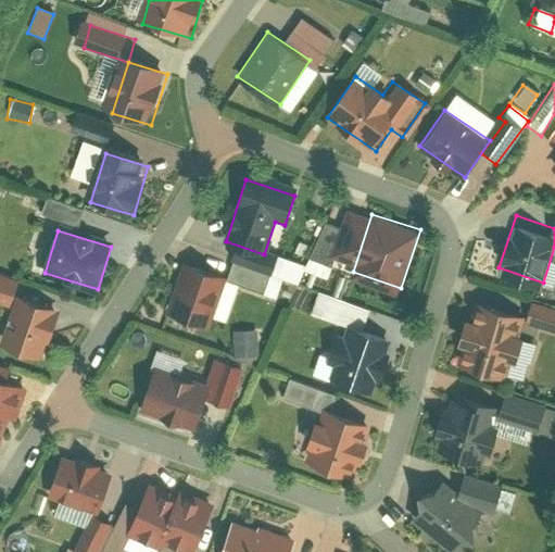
[(276,262),(237,249),(226,279),(264,293),(276,262)]
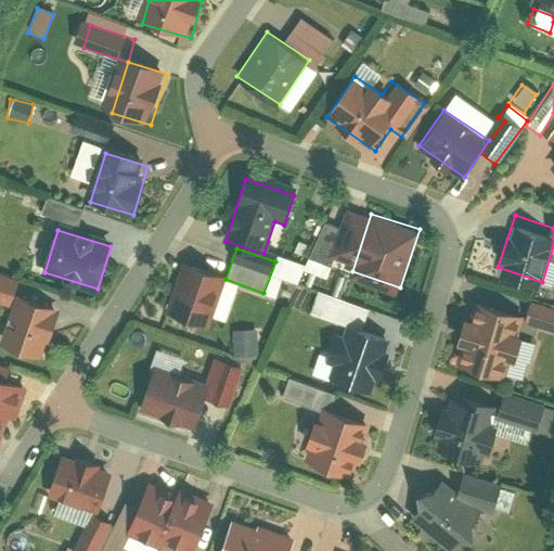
[(167,317),(209,331),(226,280),(184,267),(167,317)]
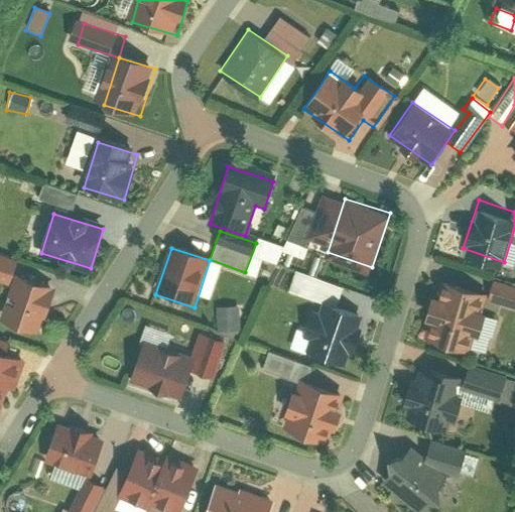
[(0,283),(15,288),(20,273),(0,267),(0,283)]
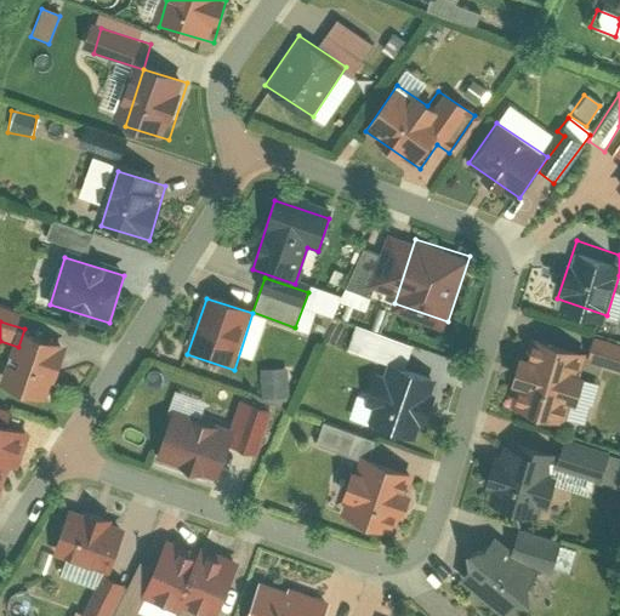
[(7,385),(50,397),(66,342),(24,329),(18,347),(7,385)]
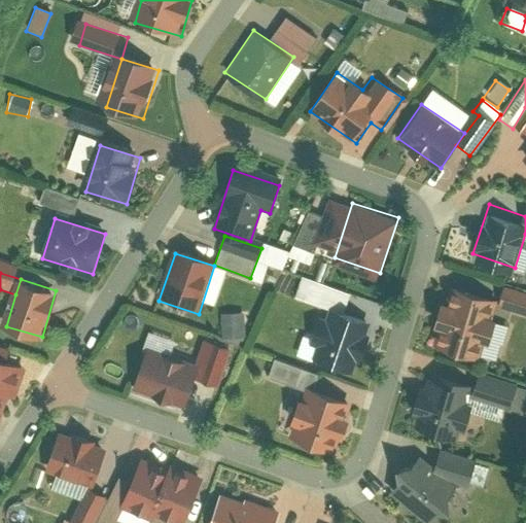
[(437,340),(486,356),(503,302),(456,286),(437,340)]
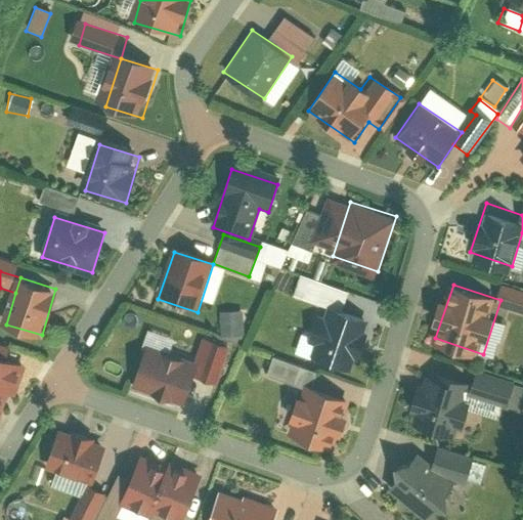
[(309,350),(354,364),(369,318),(324,303),(309,350)]
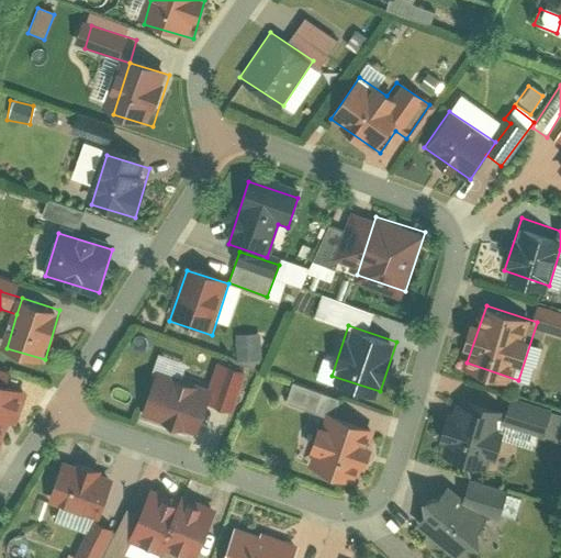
[(234,336),(235,365),(260,364),(258,335),(234,336)]
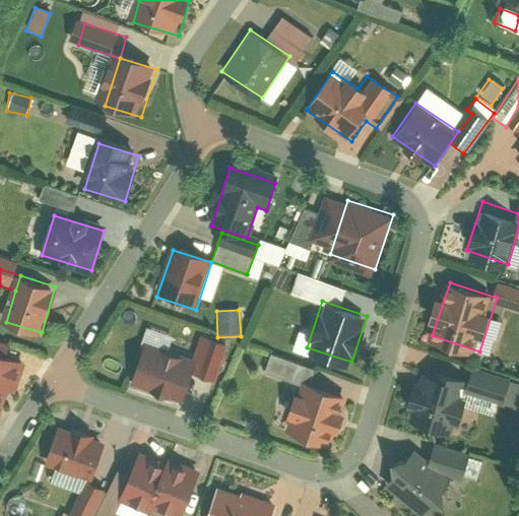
[(193,366),(190,373),(208,379),(219,346),(201,340),(193,366)]
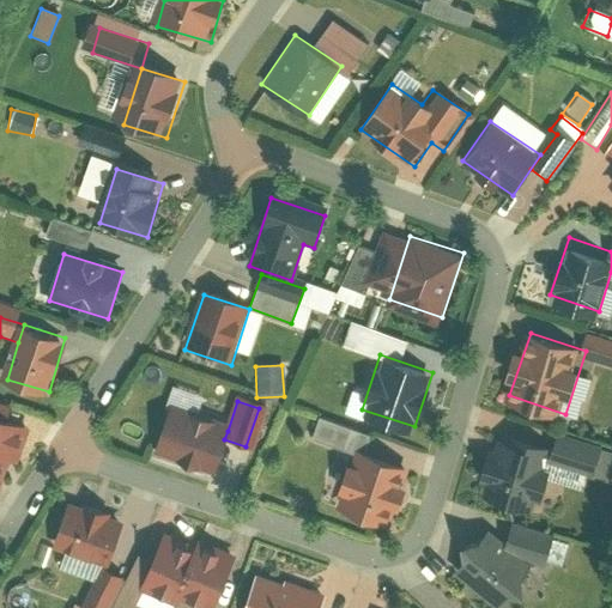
[(159,454),(213,472),(224,439),(228,431),(173,413),(159,454)]
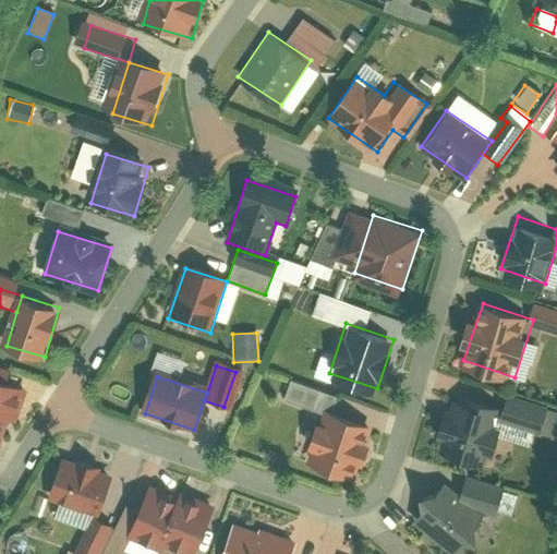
[(0,442),(4,444),(23,385),(0,377),(0,442)]
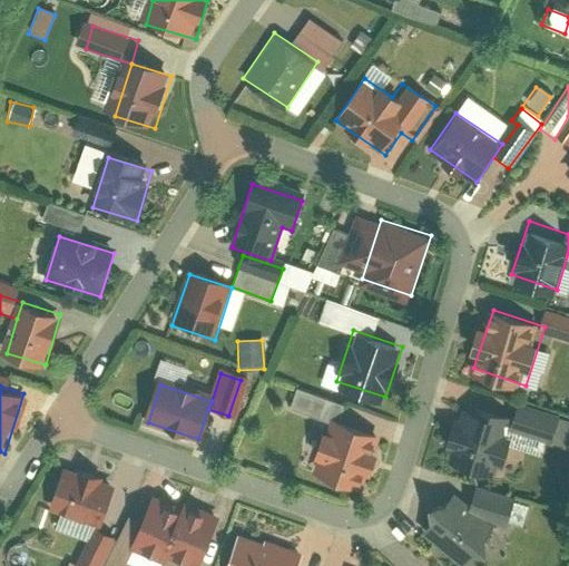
[(464,416),(450,460),(496,476),(510,430),(464,416)]
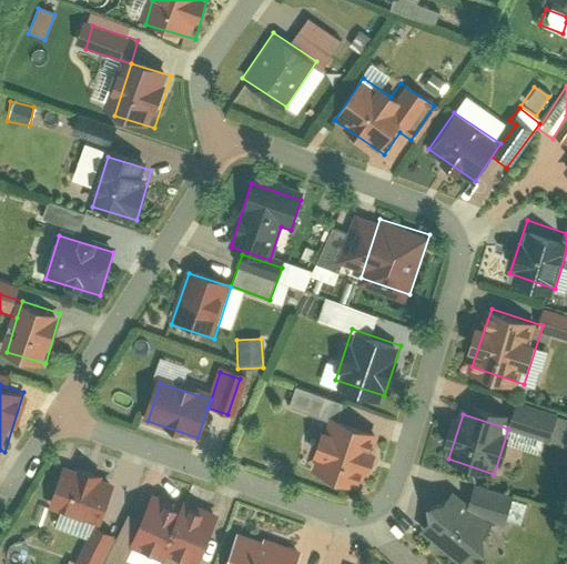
[(313,471),(360,486),(376,436),(330,421),(313,471)]
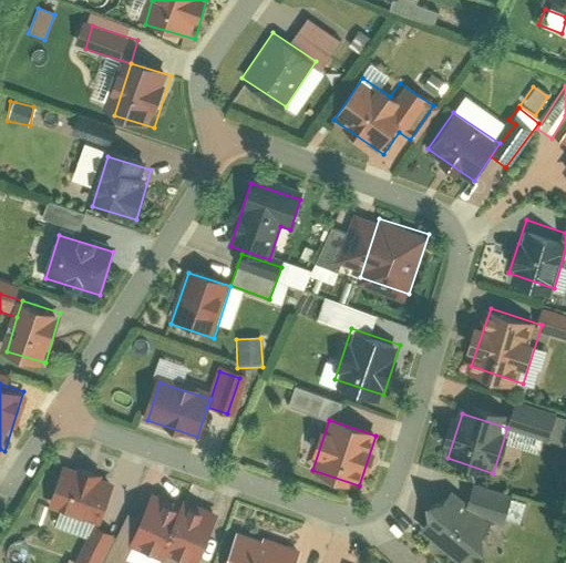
[(44,511),(102,529),(116,480),(60,462),(44,511)]
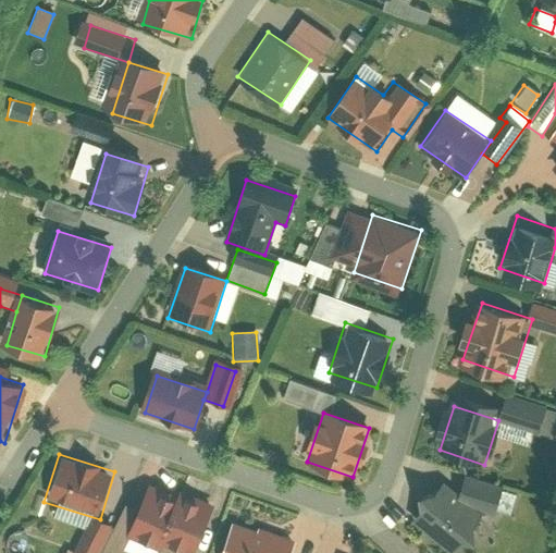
[(458,494),(469,502),(496,510),(503,488),(464,477),(458,494)]
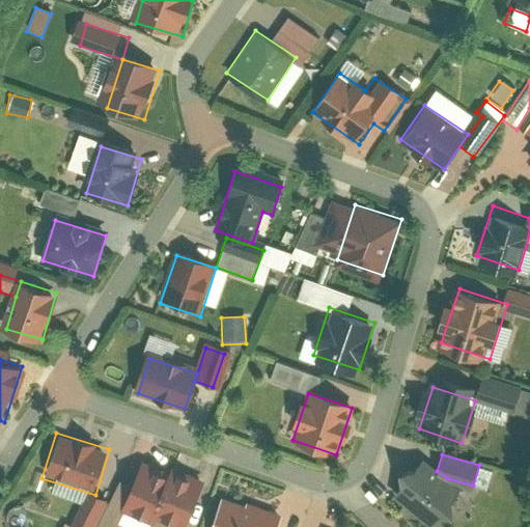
[(188,526),(203,480),(144,462),(128,514),(168,526),(188,526)]
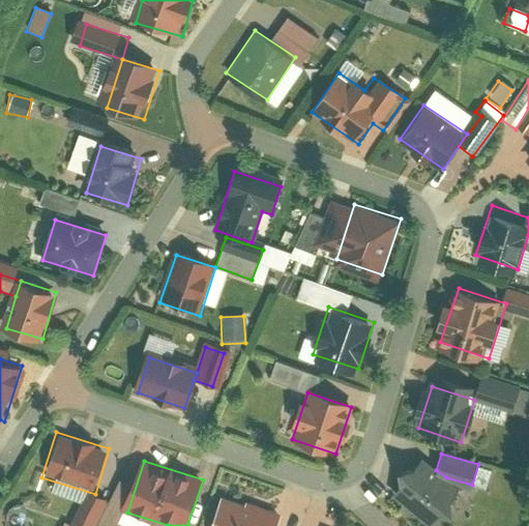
[(418,515),(430,525),(439,514),(449,513),(448,503),(458,492),(446,483),(446,477),(436,470),(432,471),(420,461),(411,472),(402,472),(403,483),(393,494),(405,503),(406,516),(418,515)]
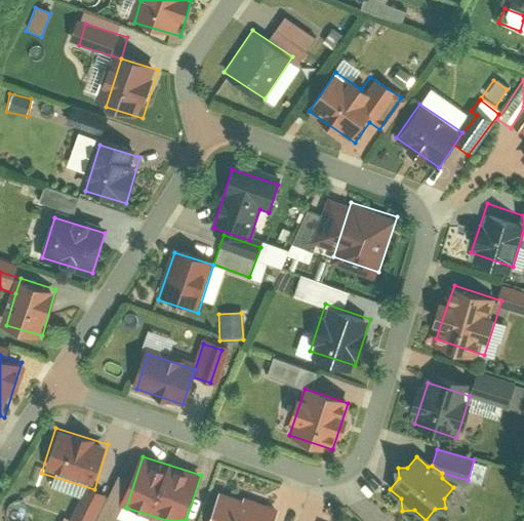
[(276,520),(280,509),(226,491),(215,520),(276,520)]
